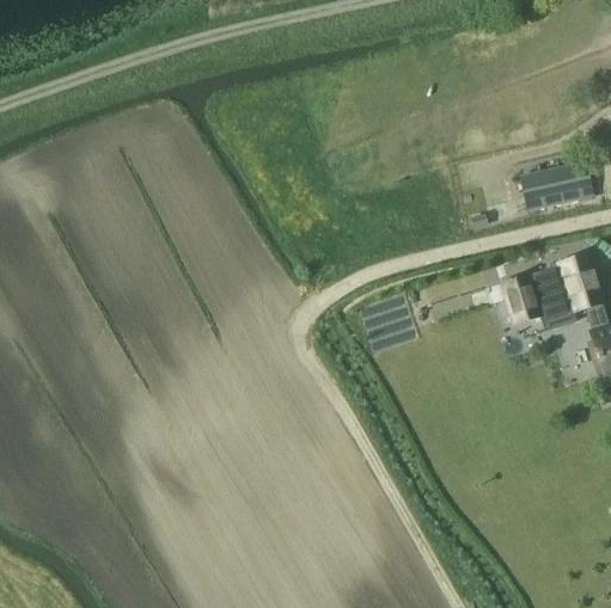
[(585,159),(520,172),(524,194),(527,209),(593,196),(585,159)]
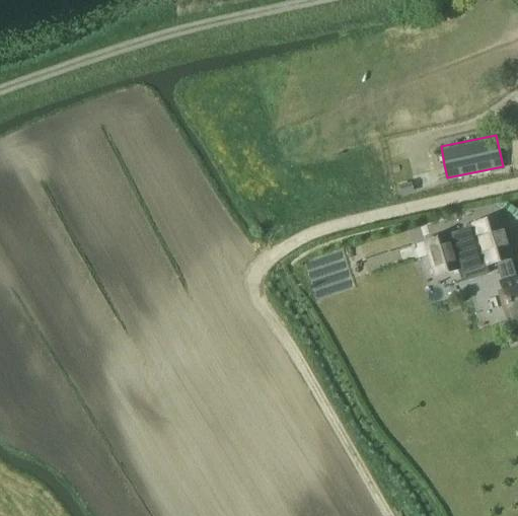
[(412,189),(410,179),(399,181),(402,192),(412,189)]
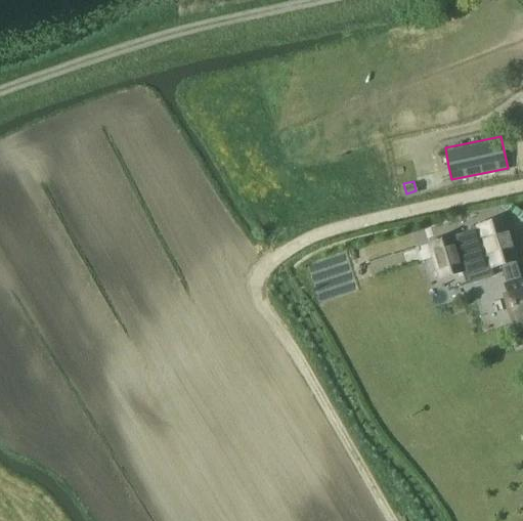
[(505,215),(477,223),(478,227),(490,266),(491,266),(502,263),(515,259),(518,258),(505,215)]
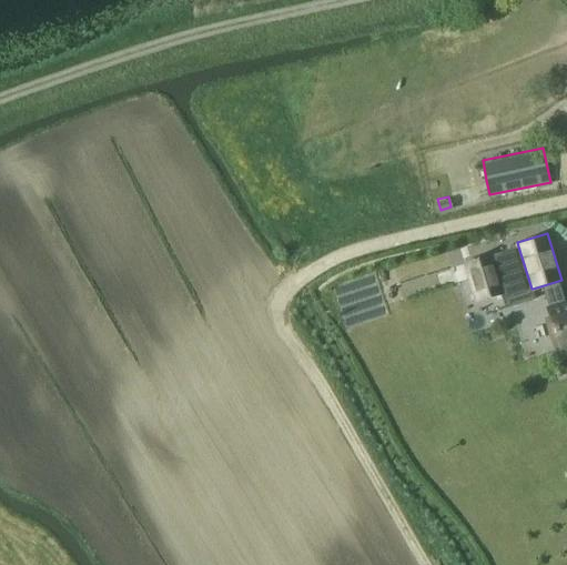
[(474,259),(465,261),(477,300),(502,292),(506,306),(535,296),(533,289),(532,289),(518,246),(490,254),(490,253),(476,258),(476,256),(473,258),(474,259)]
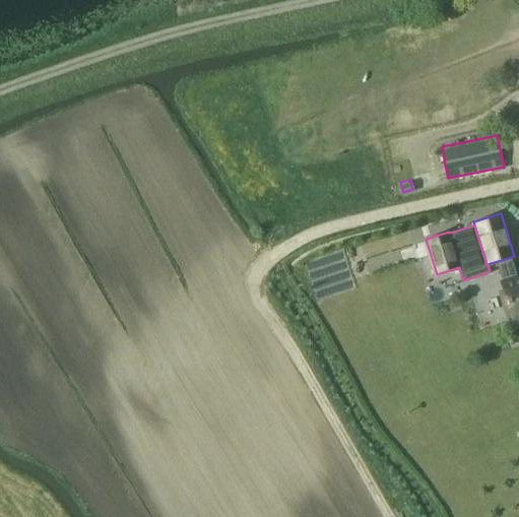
[(511,257),(498,261),(504,280),(501,281),(503,288),(498,289),(508,319),(512,318),(515,326),(518,324),(518,275),(517,276),(511,257)]
